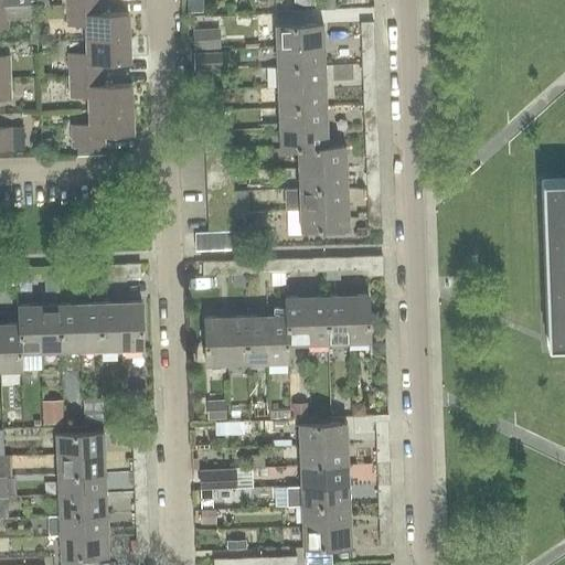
[(317,0),(318,9),(336,9),(334,0),(317,0)]
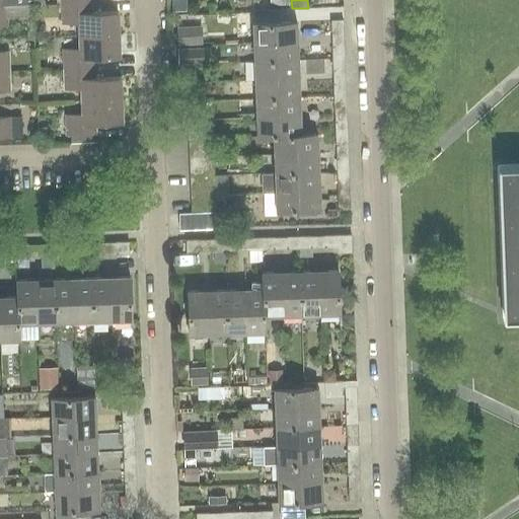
[(91,13),(91,2),(62,3),(62,23),(78,22),(79,35),(120,34),(119,12),(91,13)]
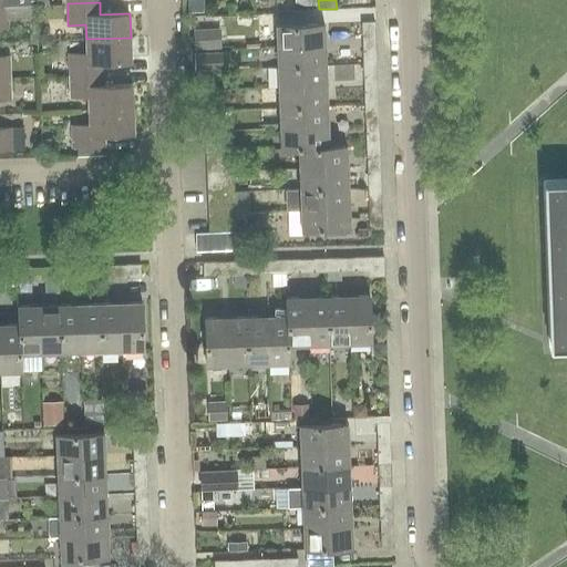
[(0,28),(9,28),(9,20),(32,19),(32,4),(8,6),(8,7),(0,6),(0,28)]
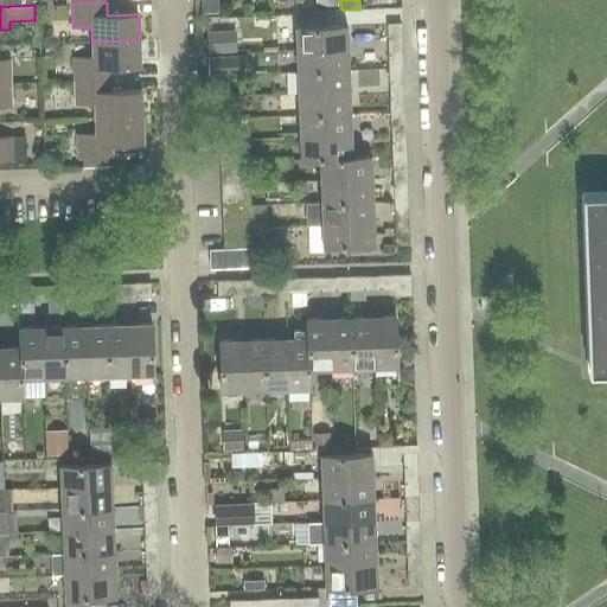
[(388,24),(388,39),(402,38),(402,24),(388,24)]
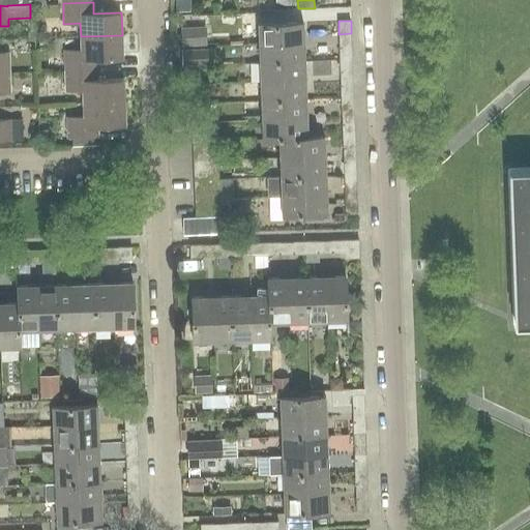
[(258,24),(259,43),(304,42),(303,22),(258,24)]
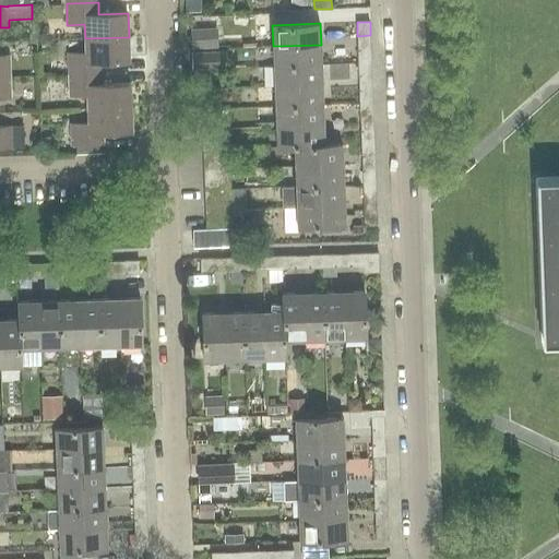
[(213,30),(192,31),(192,49),(214,48),(213,30)]
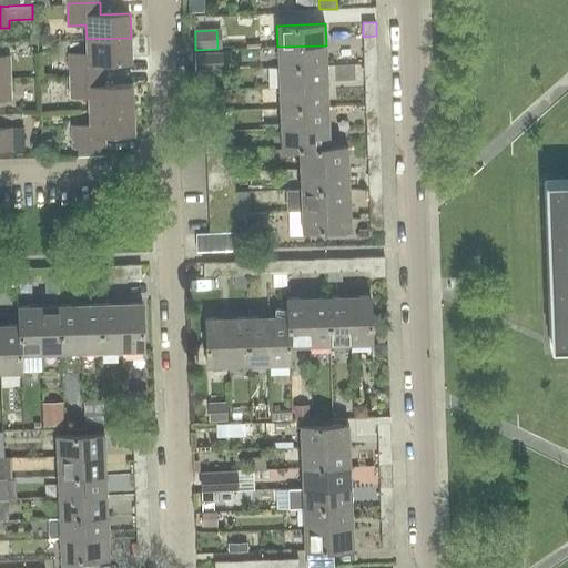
[(132,62),(131,38),(87,39),(87,53),(69,54),(70,75),(102,74),(102,63),(132,62)]
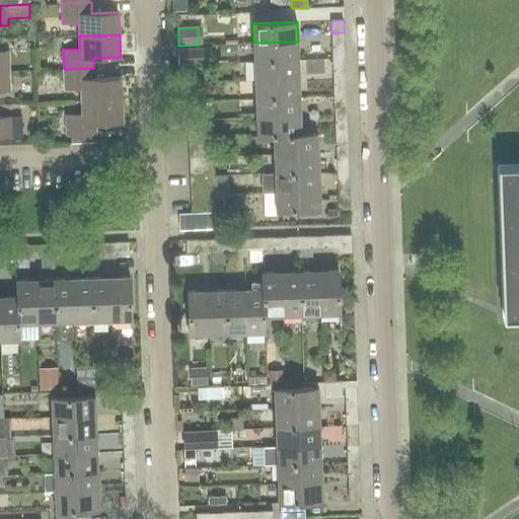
[(298,60),(298,42),(253,43),(254,61),(298,60)]
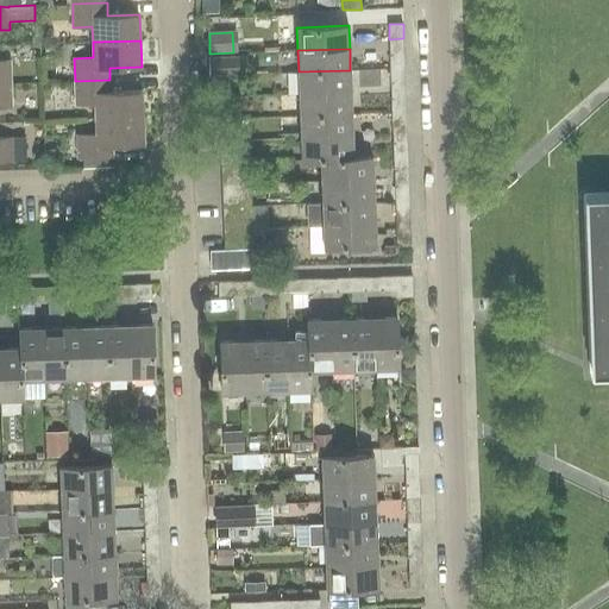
[(405,68),(405,54),(390,54),(390,69),(405,68)]
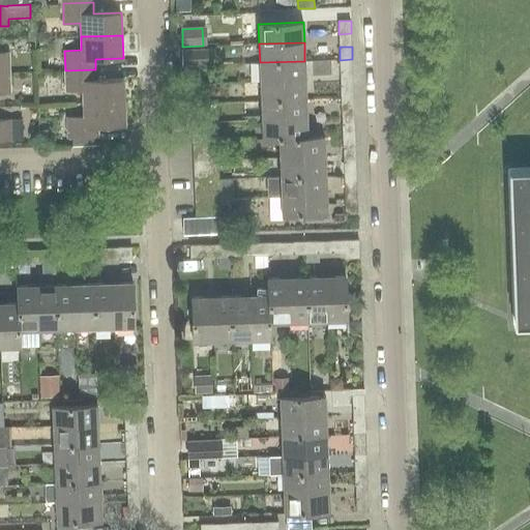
[(213,50),(183,51),(184,66),(213,65),(213,50)]
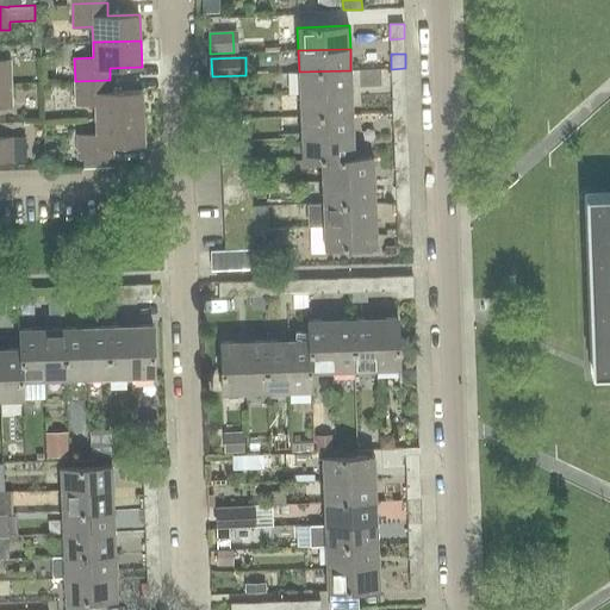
[(0,61),(0,83),(11,83),(11,61),(0,61)]
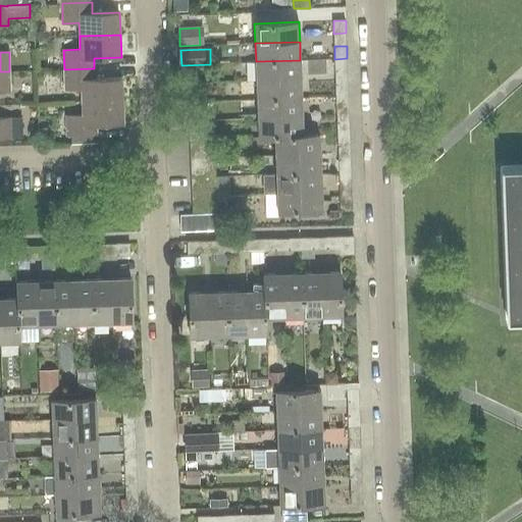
[(348,70),(347,58),(334,59),(335,70),(348,70)]
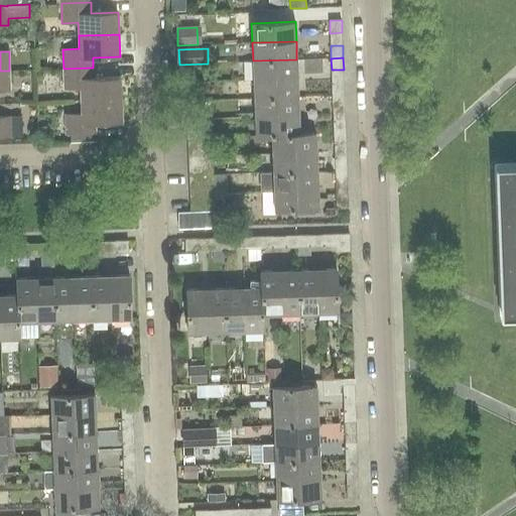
[(297,78),(296,59),(253,60),(253,80),(297,78)]
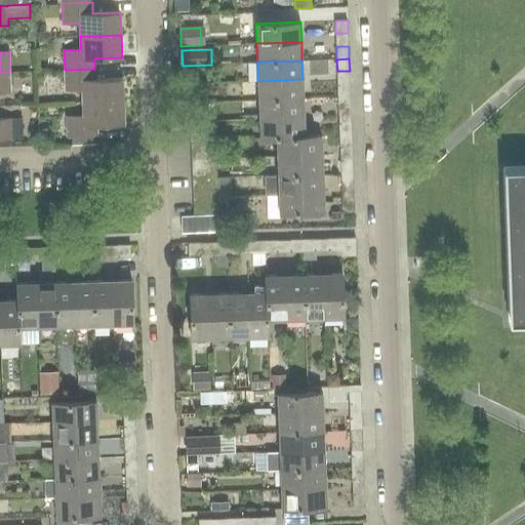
[(95,79),(94,69),(65,70),(66,90),(82,89),(82,103),(123,101),(122,78),(95,79)]
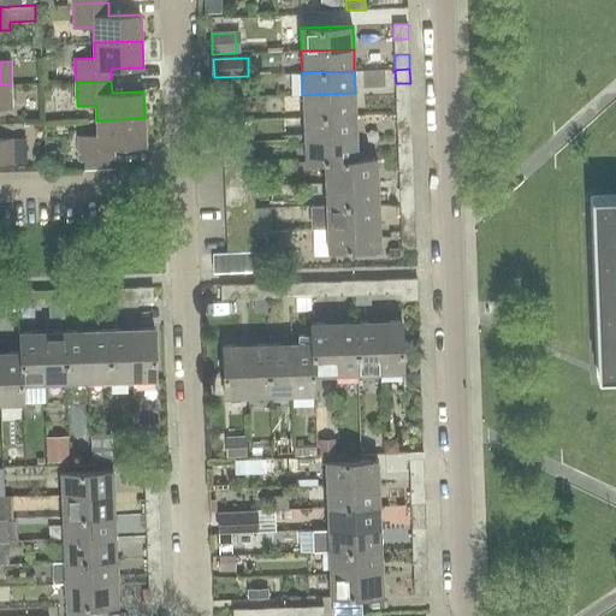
[(0,108),(12,108),(11,84),(0,84),(0,108)]
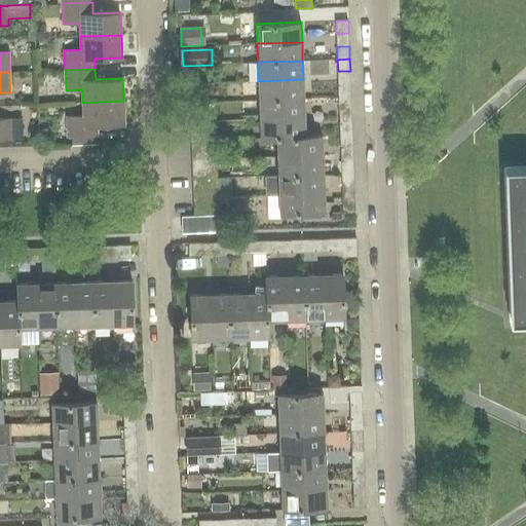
[(304,99),(303,79),(258,81),(259,100),(304,99)]
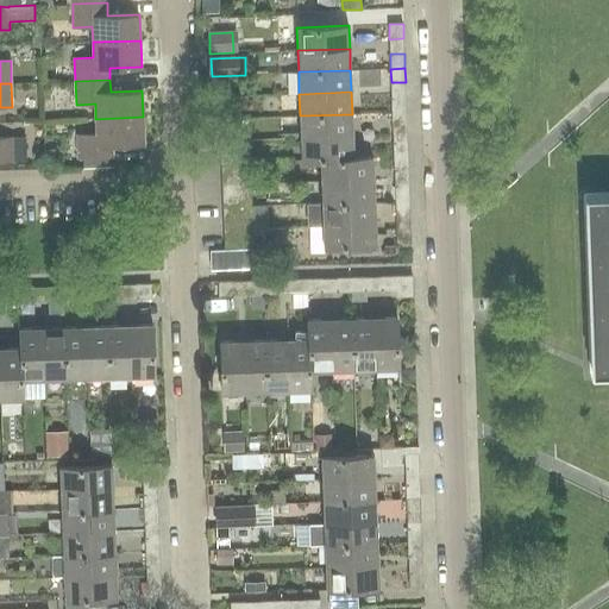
[(406,112),(406,98),(391,98),(391,112),(406,112)]
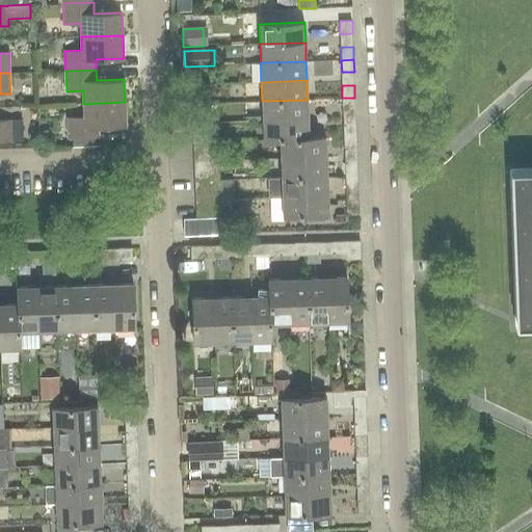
[(355,110),(354,98),(342,98),(343,110),(355,110)]
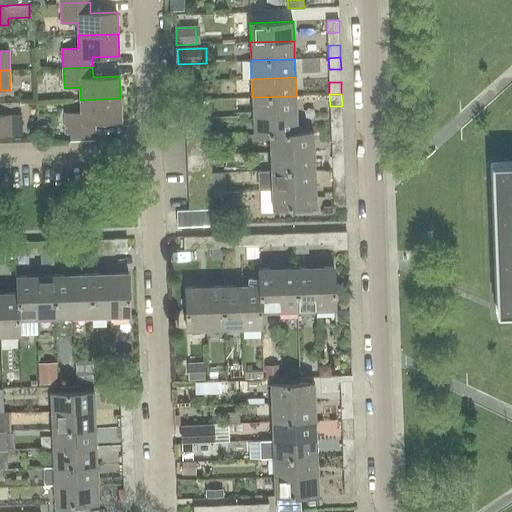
[(296,114),(296,96),(252,97),(253,116),(296,114)]
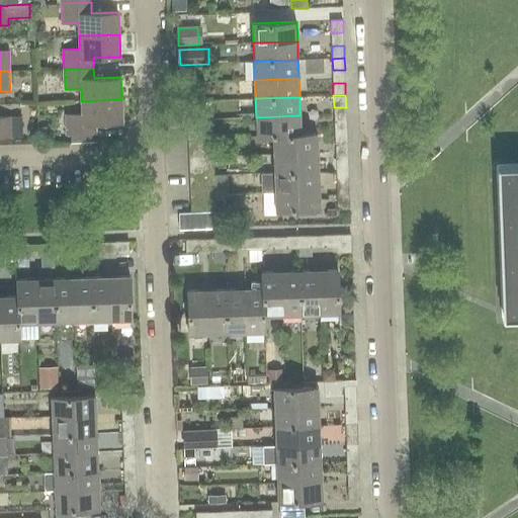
[(122,121),(121,99),(81,101),(82,114),(66,114),(67,135),(96,134),(96,123),(122,121)]
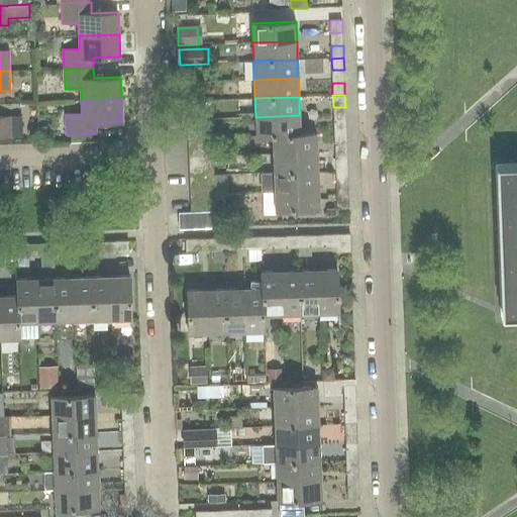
[(300,133),(299,115),(255,117),(256,136),(273,135),(300,134),(300,133)]
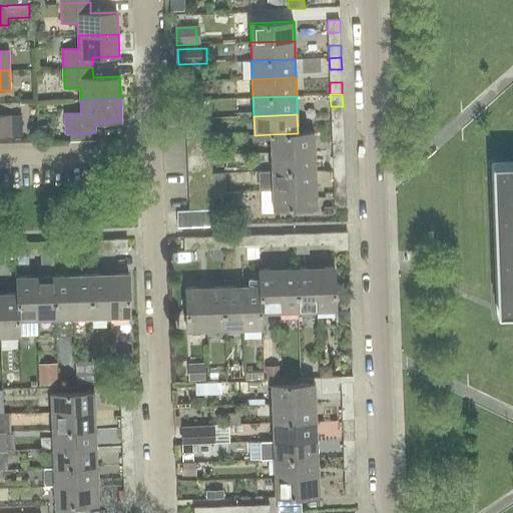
[(21,115),(11,116),(11,117),(11,124),(11,132),(12,135),(22,135),(21,115)]
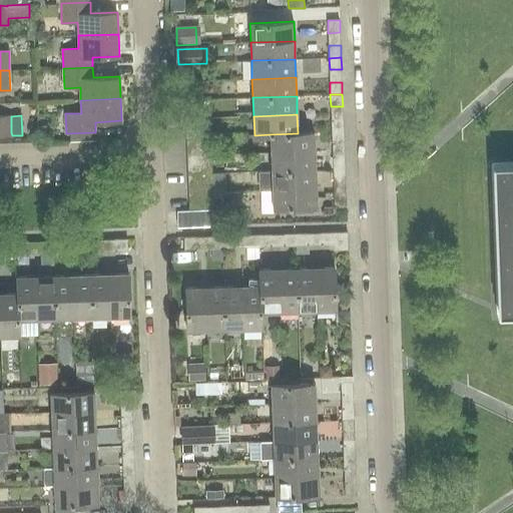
[(11,124),(11,117),(11,116),(0,116),(0,135),(12,135),(11,132),(11,124)]
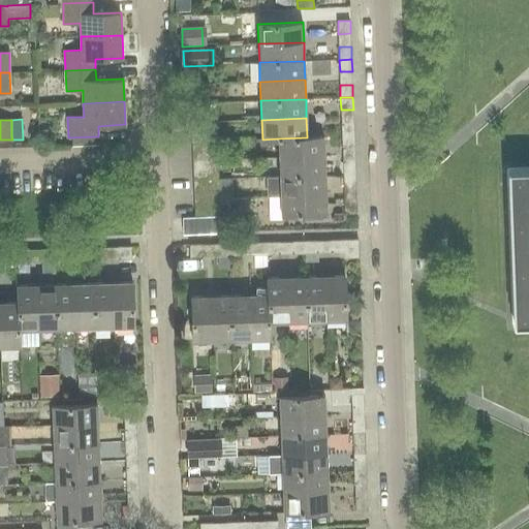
[(217,142),(216,123),(191,124),(192,143),(217,142)]
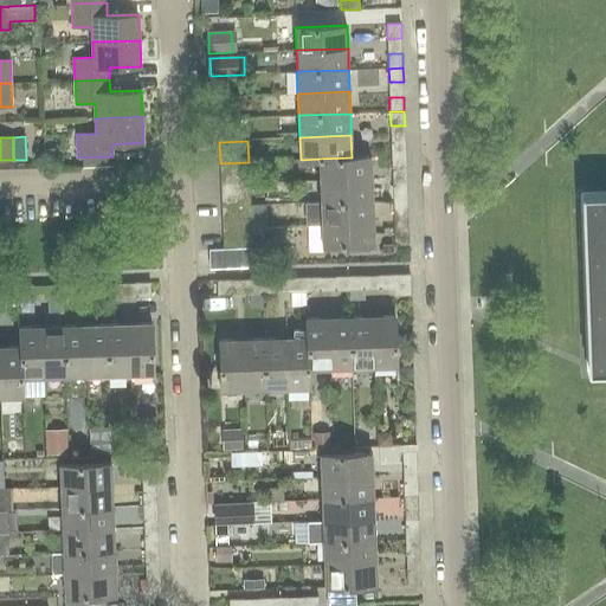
[(406,155),(405,141),(391,141),(392,156),(406,155)]
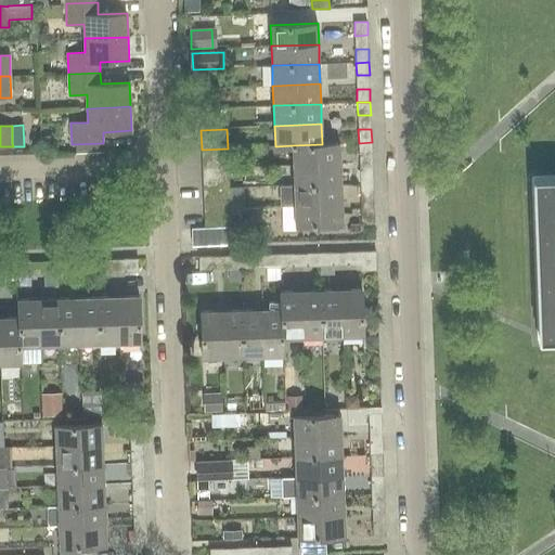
[(372,155),(372,142),(359,143),(359,156),(372,155)]
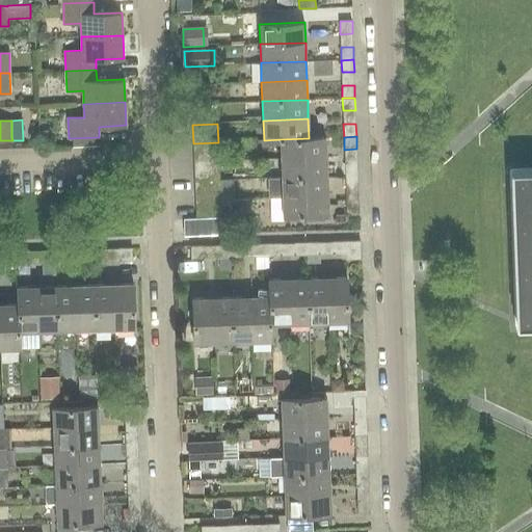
[(325,137),(309,137),(309,138),(281,139),(281,159),(326,157),(325,137)]
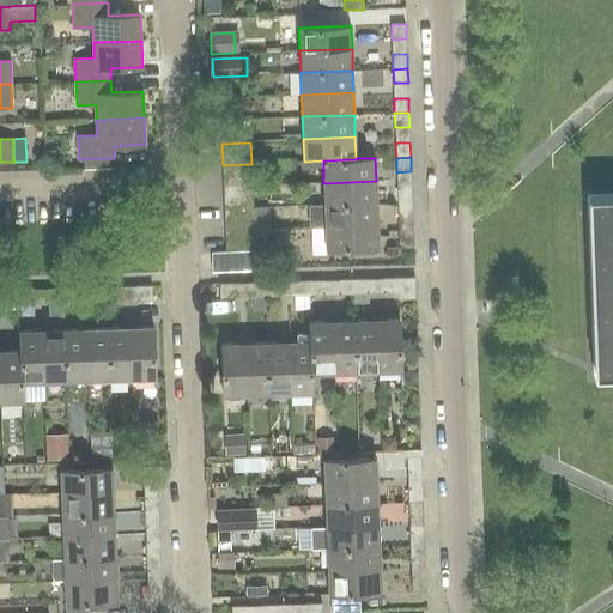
[(253,178),(252,164),(223,165),(224,180),(253,178)]
